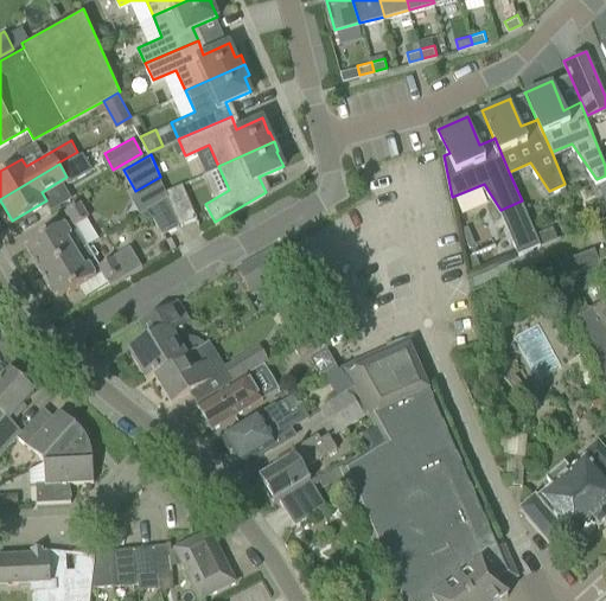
[(183,181),(165,190),(167,194),(179,223),(180,222),(197,216),(196,211),(183,181)]
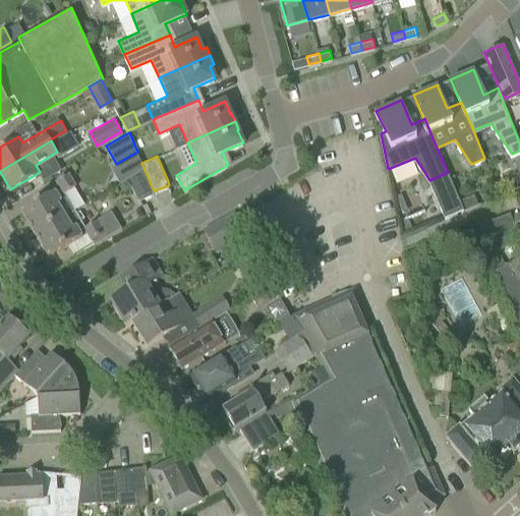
[(143,167),(127,177),(139,198),(155,192),(154,191),(143,167)]
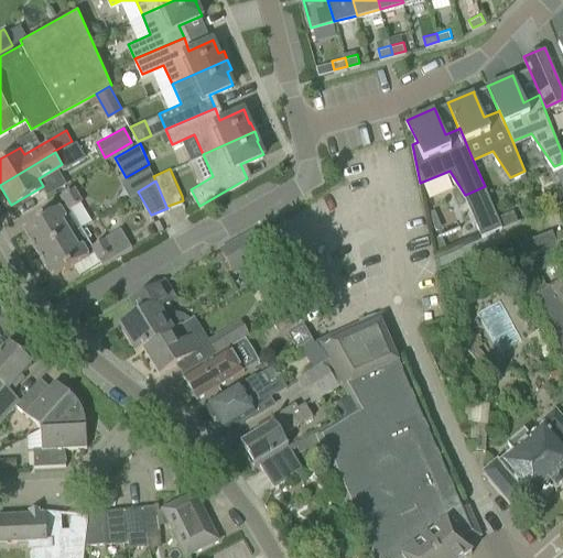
[(39,251),(72,231),(82,225),(71,207),(83,199),(75,186),(61,194),(65,201),(24,227),(39,251)]
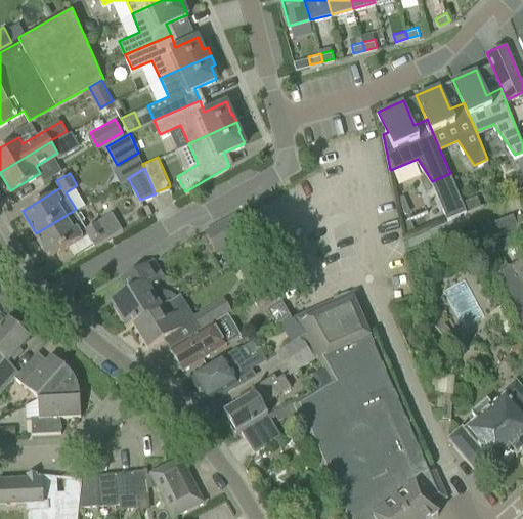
[(442,203),(448,216),(466,209),(460,196),(442,203)]
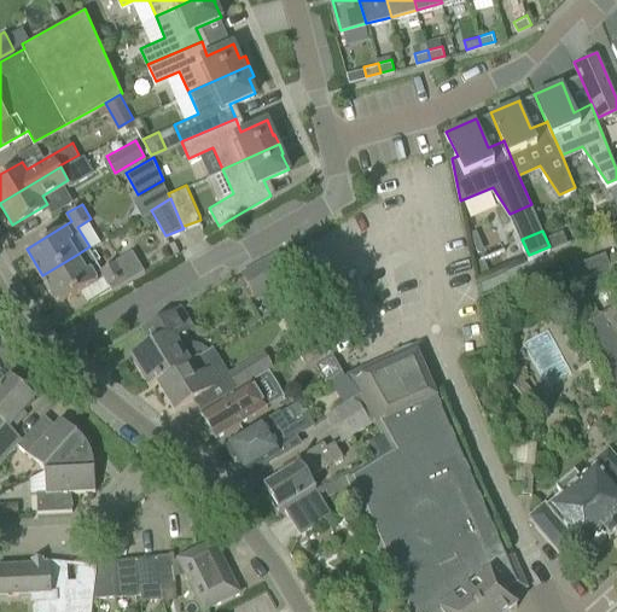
[(115,260),(115,261),(102,268),(97,261),(100,255),(95,248),(89,246),(79,254),(42,275),(58,302),(104,274),(112,289),(145,269),(133,249),(115,260)]
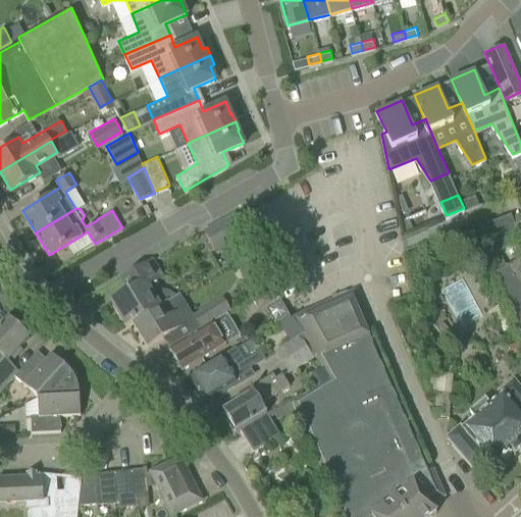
[(520,235),(511,208),(489,216),(502,248),(520,241),(520,235)]
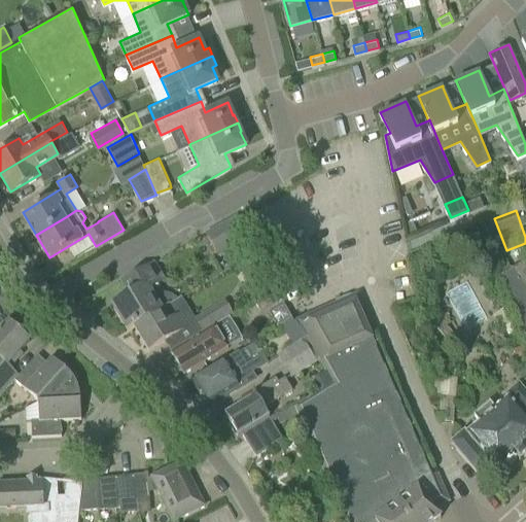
[(127,326),(134,322),(161,306),(169,301),(154,277),(162,272),(154,259),(123,279),(124,280),(128,278),(134,289),(112,303),(127,326)]
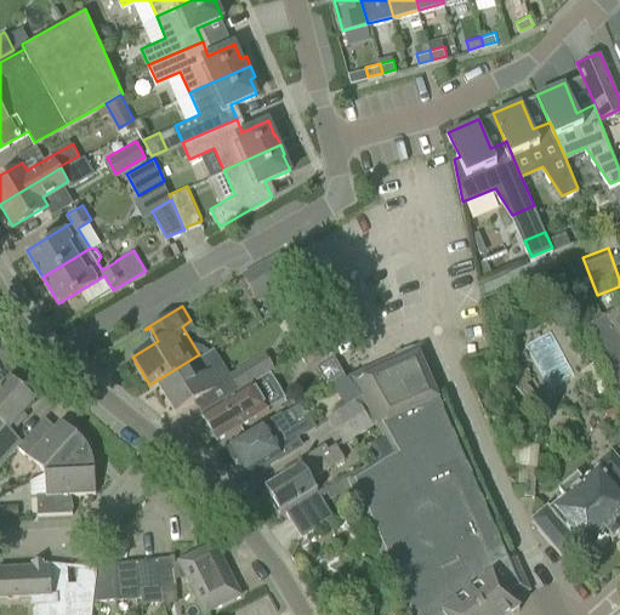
[(619,313),(615,307),(592,319),(619,383),(619,386),(618,386),(619,388),(619,313)]
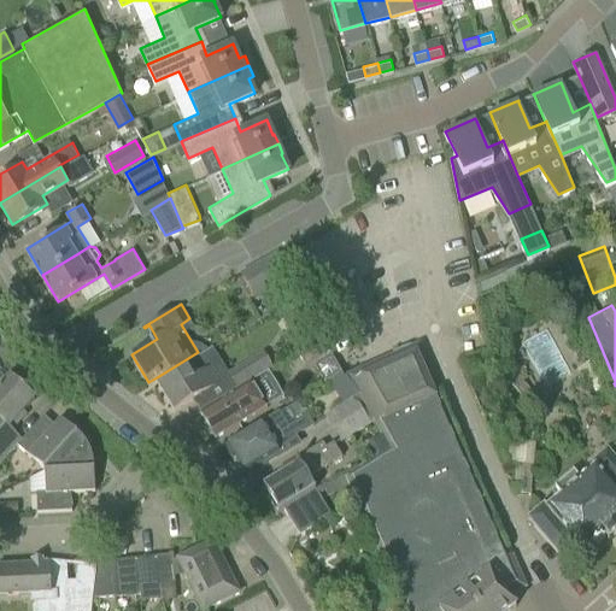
[(323,335),(299,350),(309,365),(333,351),(323,335)]
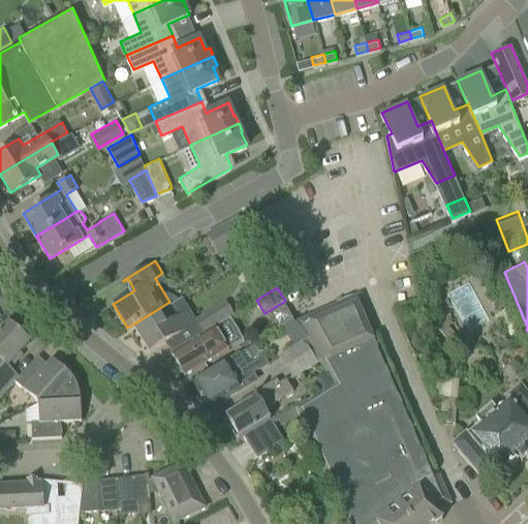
[(196,316),(205,329),(233,311),(225,299),(196,316)]
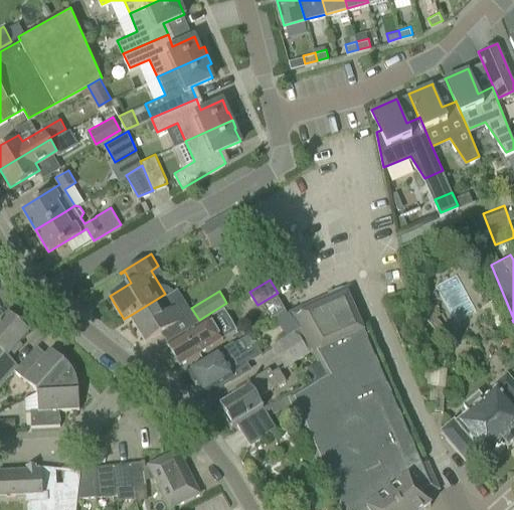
[(289,393),(293,402),(339,509),(421,509),(431,503),(419,489),(432,484),(348,291),(294,314),(325,370),(289,392),(289,393)]
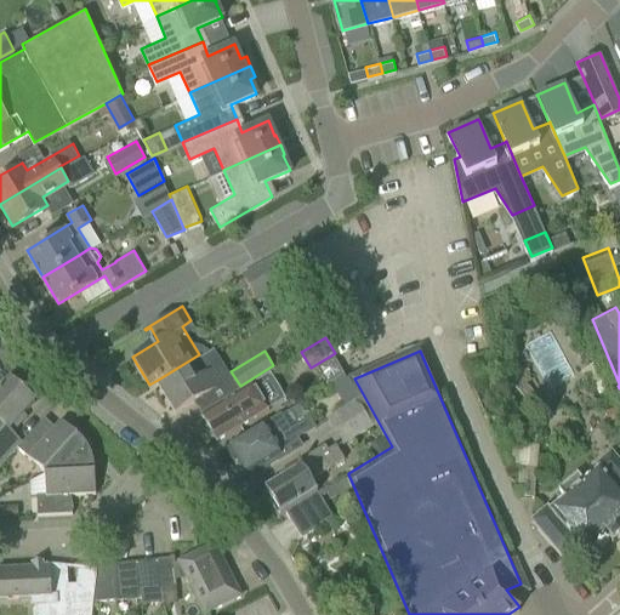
[(199,356),(199,354),(189,360),(158,380),(158,381),(159,381),(176,410),(222,381),(204,353),(199,356)]
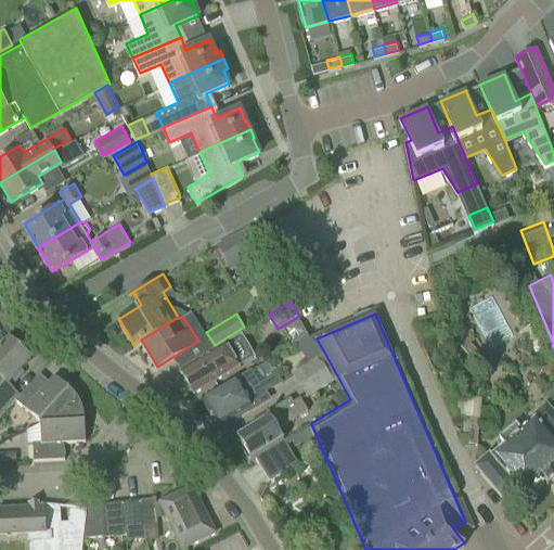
[(192,388),(194,392),(256,355),(242,330),(180,368),(185,378),(182,381),(188,389),(192,388)]
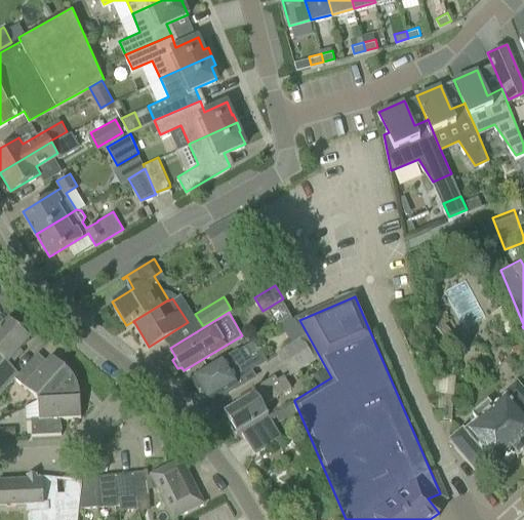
[(10,363),(23,349),(21,347),(30,335),(9,317),(0,326),(0,393),(15,376),(19,371),(10,363)]
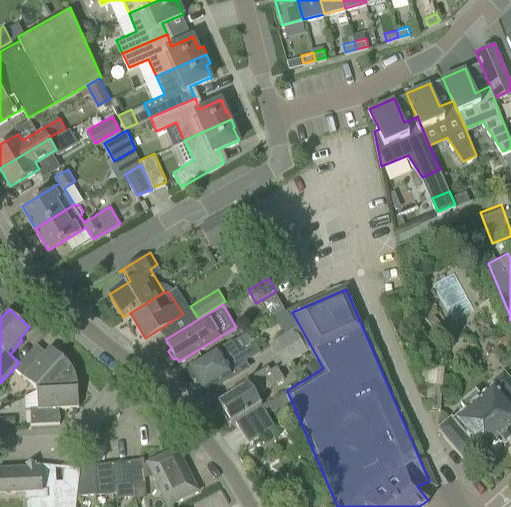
[(276,351),(300,337),(293,326),(270,341),(276,351)]
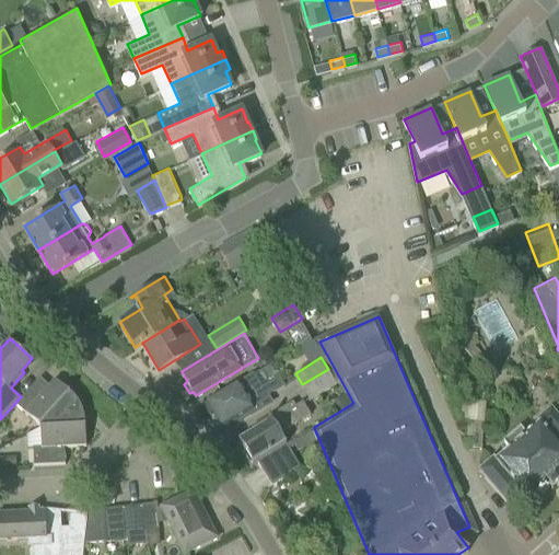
[(310,396),(335,381),(328,369),(302,384),(310,396)]
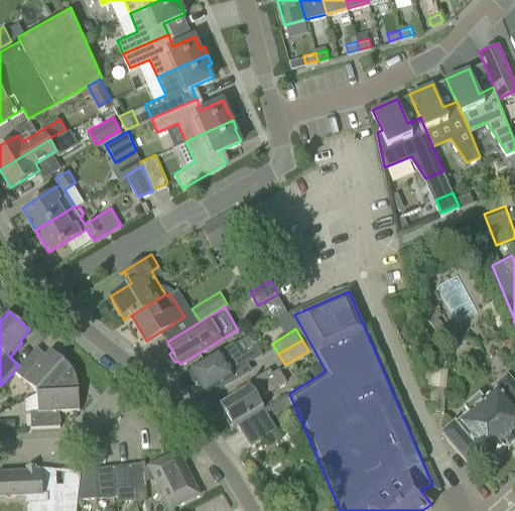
[(250,367),(247,362),(263,353),(258,344),(242,353),(235,342),(219,352),(190,369),(192,371),(189,373),(196,383),(199,381),(205,391),(219,382),(221,385),(250,367)]
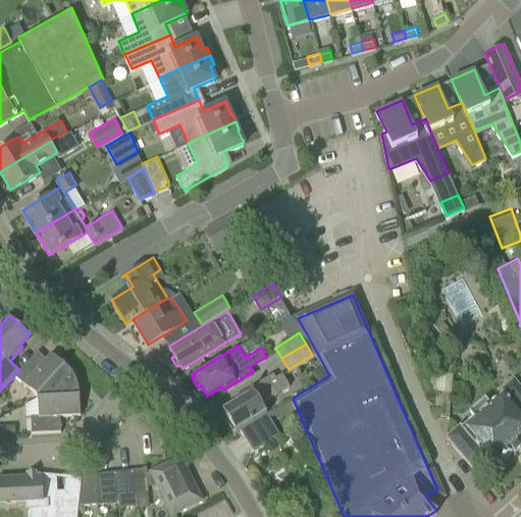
[(37,395),(38,396),(75,377),(74,374),(72,371),(70,368),(67,366),(52,351),(30,375),(21,367),(19,369),(15,374),(37,395)]
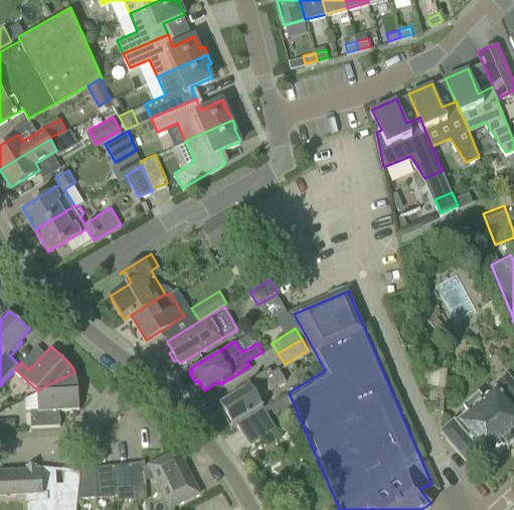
[(443,409),(445,384),(447,357),(435,356),(432,383),(431,408),(443,409)]
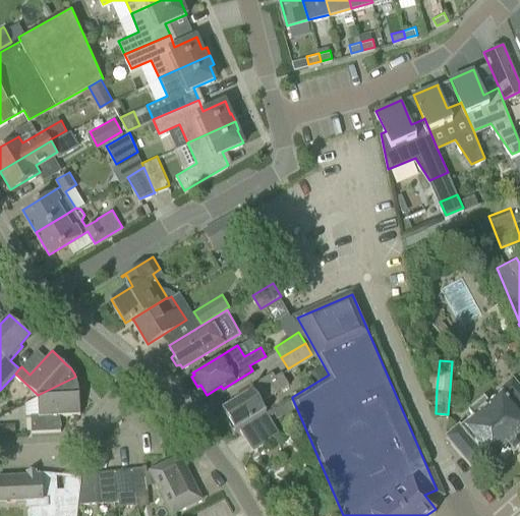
[(236,428),(240,426),(267,409),(261,400),(290,382),(283,370),(276,375),(274,371),(236,395),(237,398),(223,407),(236,428)]
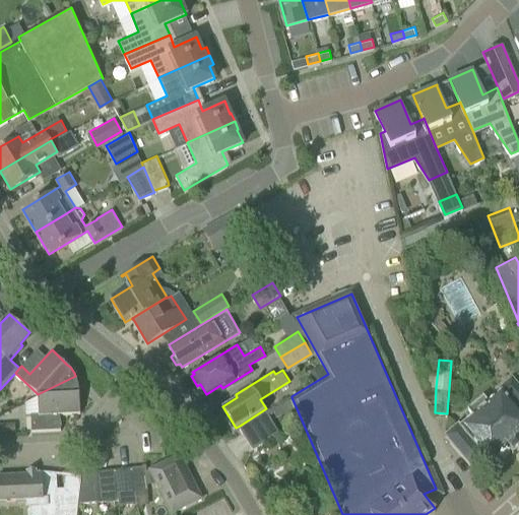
[(445,434),(473,466),(487,455),(493,463),(496,460),(497,461),(499,460),(499,459),(507,452),(508,452),(510,451),(509,450),(511,448),(510,446),(515,441),(518,445),(518,383),(512,375),(498,387),(501,390),(489,401),(483,395),(467,408),(473,414),(461,425),(458,422),(445,434)]
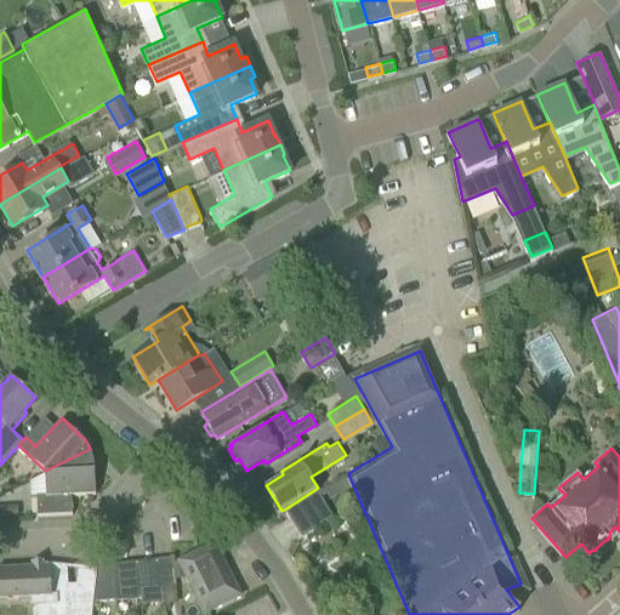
[(96,491),(95,470),(95,466),(95,461),(94,457),(92,453),(90,449),(45,471),(45,472),(46,491),(37,493),(38,513),(73,511),(72,493),(96,491)]
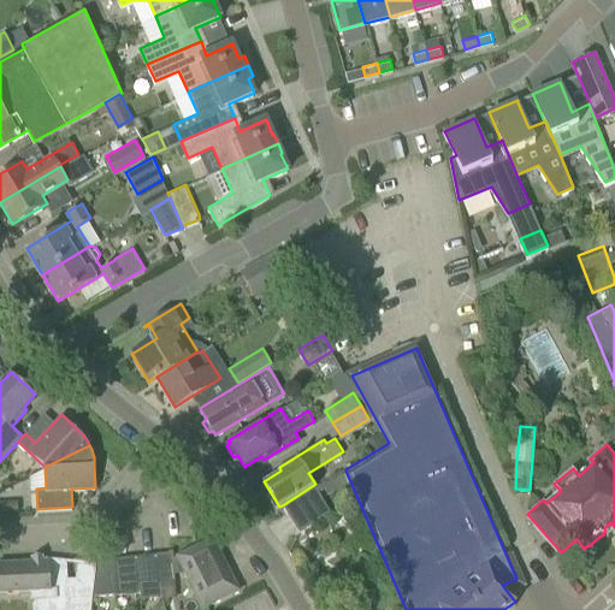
[(315,484),(284,504),(300,529),(332,510),(315,484)]
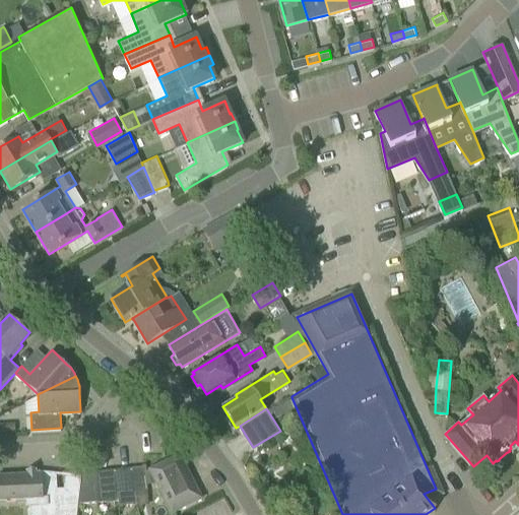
[(180,452),(150,467),(172,511),(202,496),(180,452)]
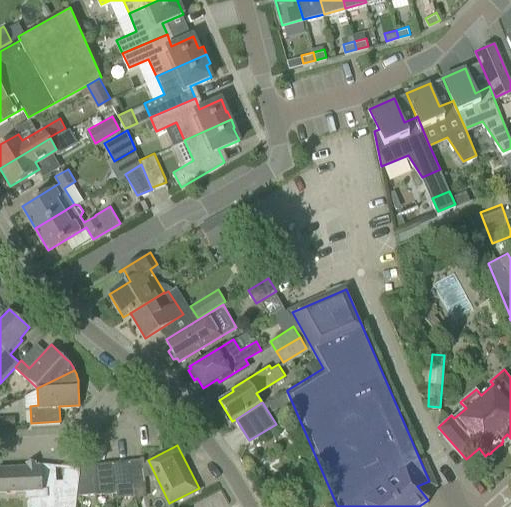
[(143,457),(127,458),(133,482),(146,481),(143,457)]
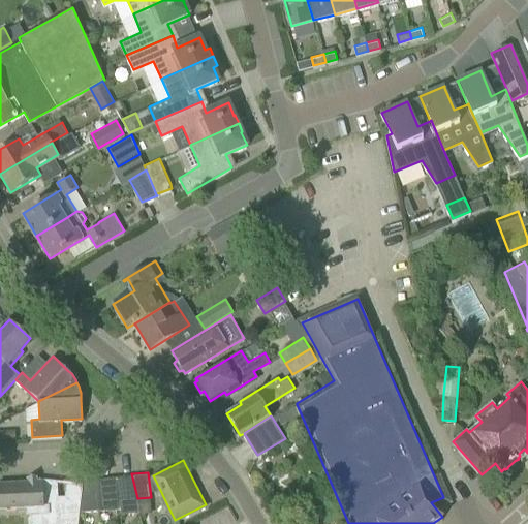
[(131,473),(114,475),(118,506),(121,506),(120,500),(137,498),(131,473)]
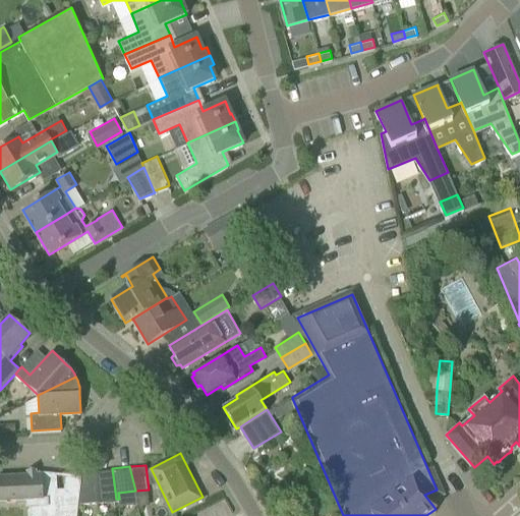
[(112,468),(98,470),(98,501),(116,499),(112,468)]
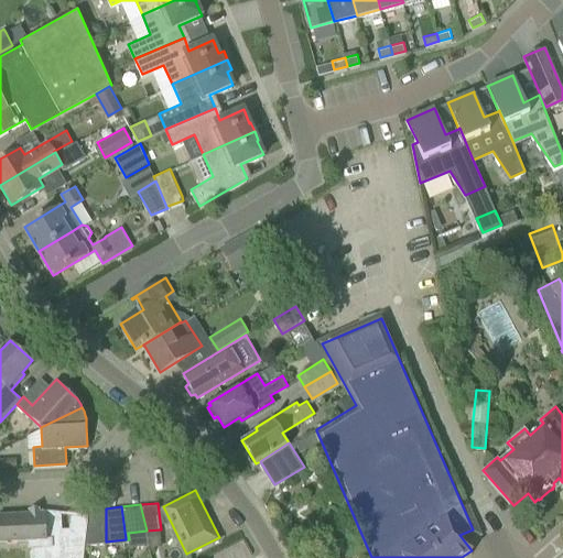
[(0,542),(29,539),(29,547),(44,546),(44,557),(83,557),(86,538),(63,536),(62,511),(39,507),(39,510),(39,512),(0,513),(0,542)]
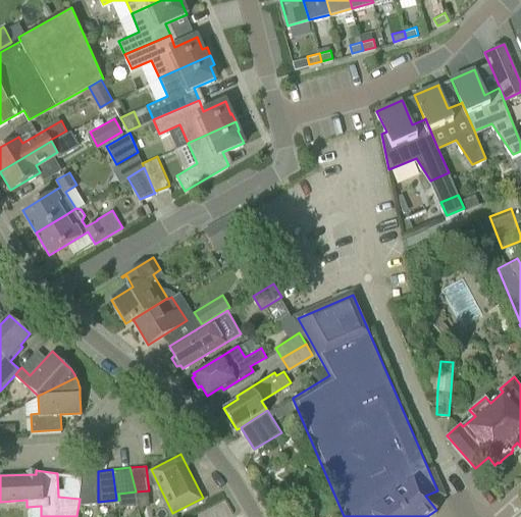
[(82,472),(80,504),(98,502),(98,471),(82,472)]
